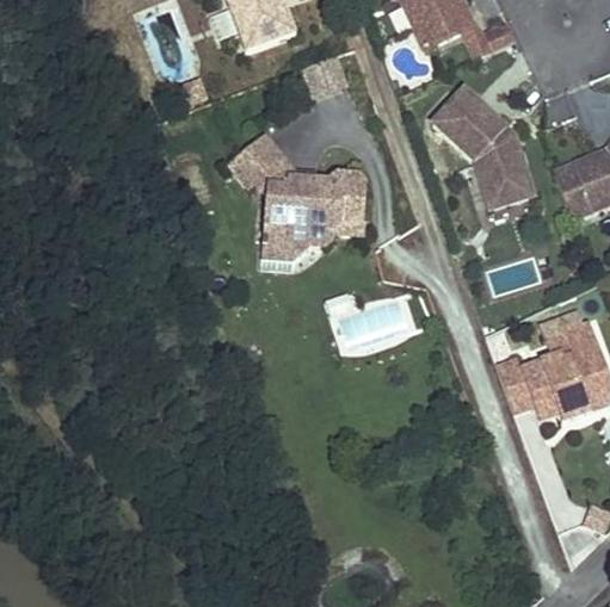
[(223,0),(245,56),(295,37),(281,0),(223,0)]
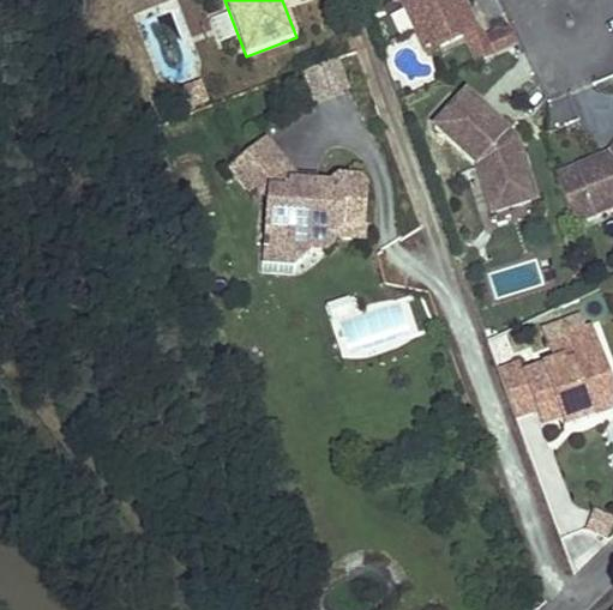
[(395,0),(402,0),(428,52),(478,26),(464,0),(395,0)]
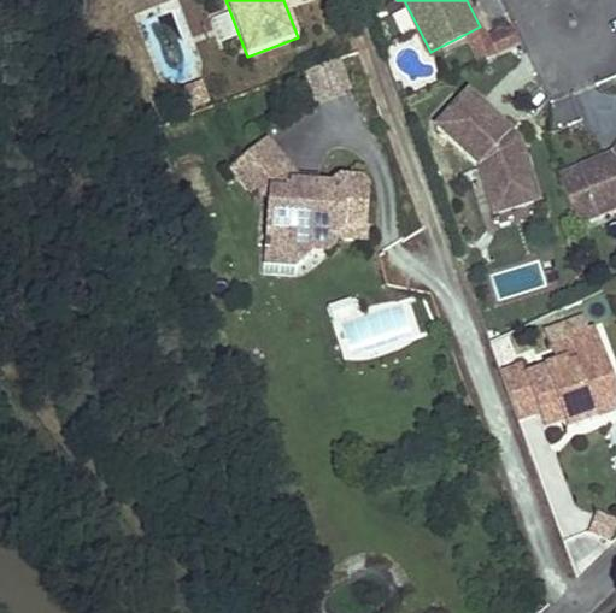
[(304,68),(314,99),(348,88),(339,58),(304,68)]
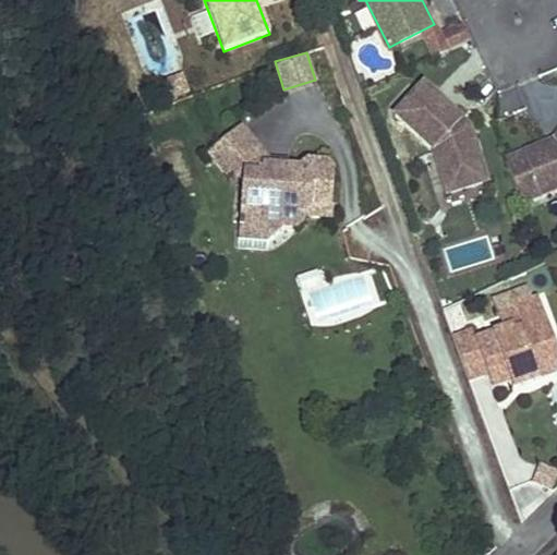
[(423,82),(395,111),(433,147),(440,173),(456,168),(460,185),(486,177),(475,143),(456,123),(461,118),(423,82)]
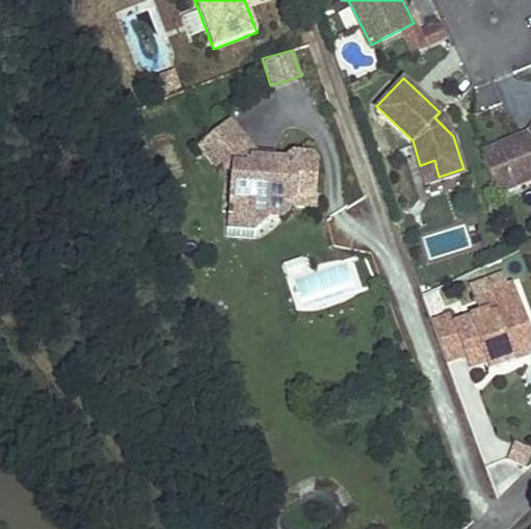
[(448,120),(440,112),(434,117),(453,136),(448,120)]
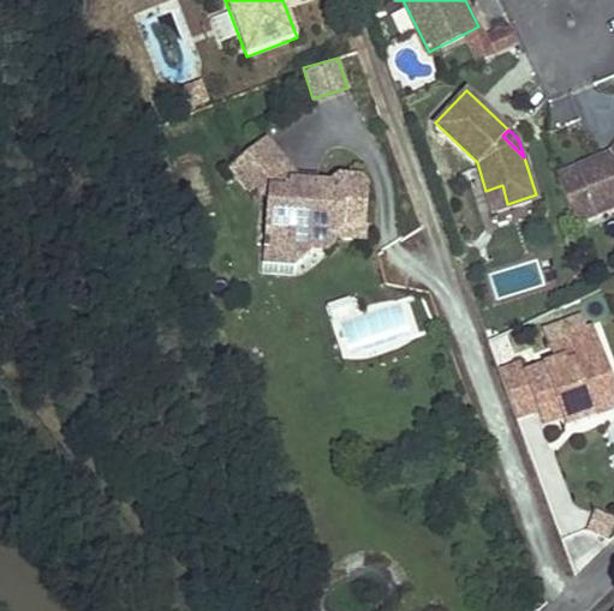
[(262,185),(286,162),(263,138),(239,161),(262,185)]
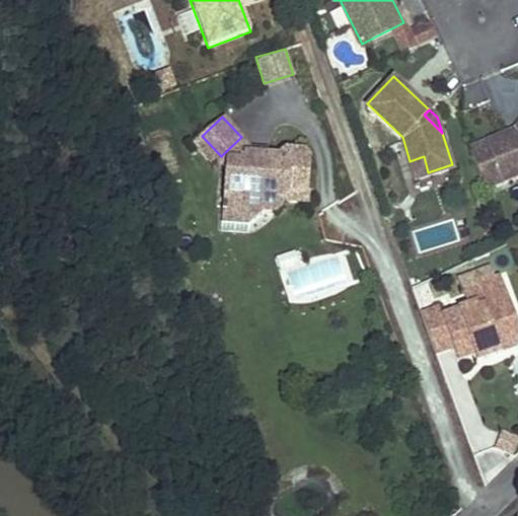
[(517,128),(515,130),(514,126),(469,143),(486,183),(517,170),(517,128)]
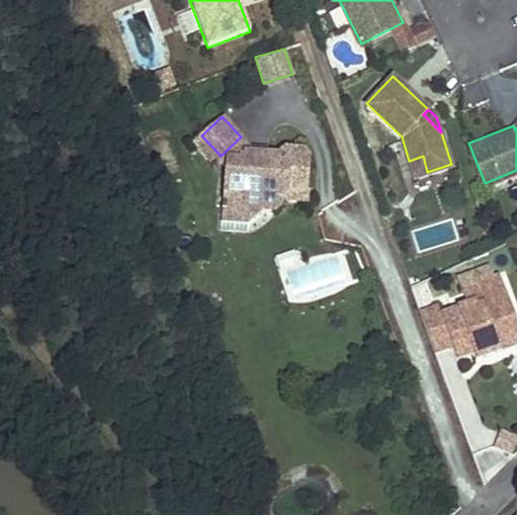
[(221,156),(201,136),(192,144),(210,164),(217,159),(221,156)]
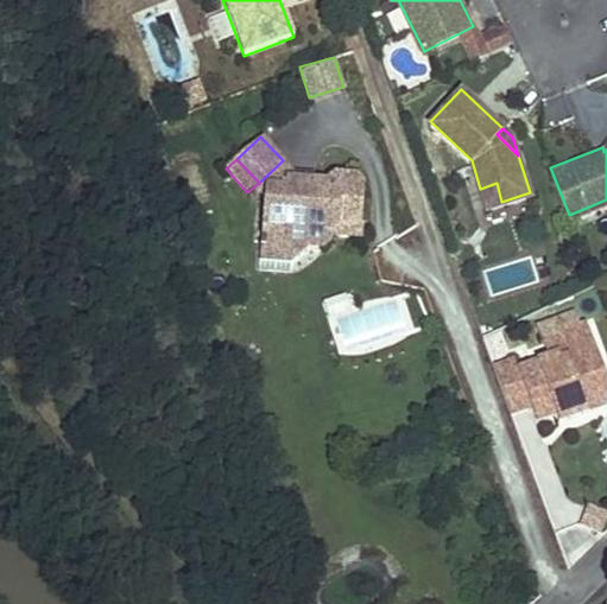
[(259,183),(254,186),(265,198),(266,189),(285,190),(286,182),(302,183),(302,188),(311,188),(311,183),(313,183),(314,175),(293,173),(283,160),(259,183)]
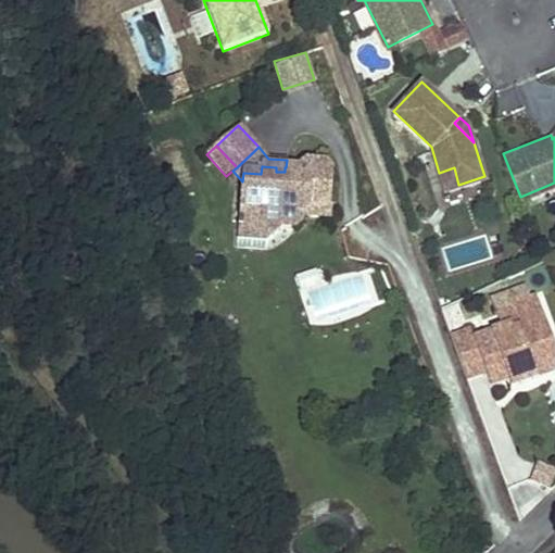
[(454,167),(439,173),(445,189),(458,185),(454,167)]
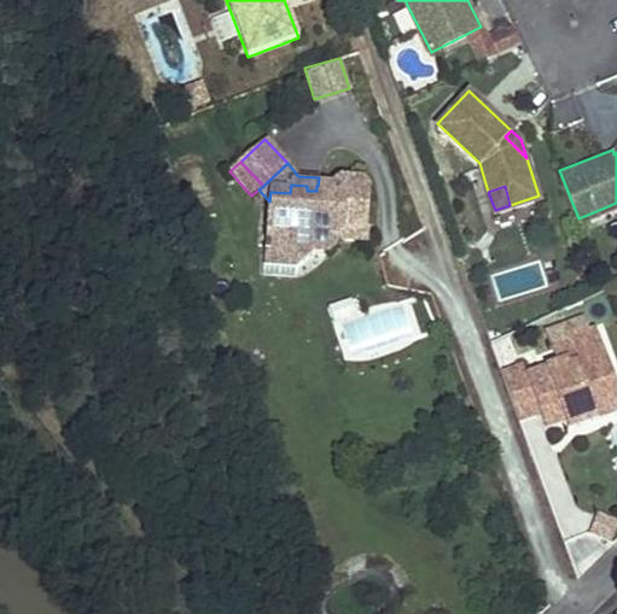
[(367,239),(367,227),(347,226),(339,233),(339,238),(367,239)]
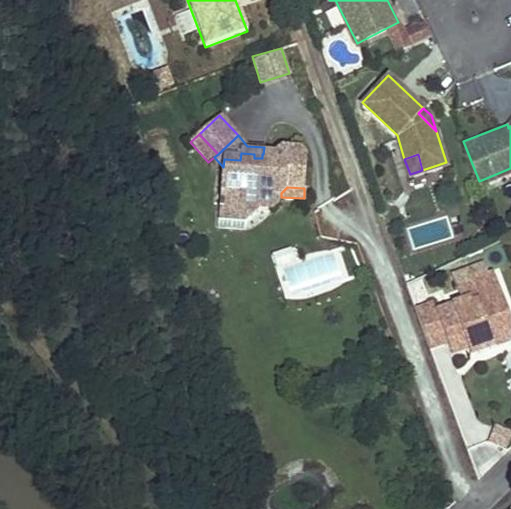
[(241,203),(221,201),(220,218),(246,220),(252,215),(241,203)]
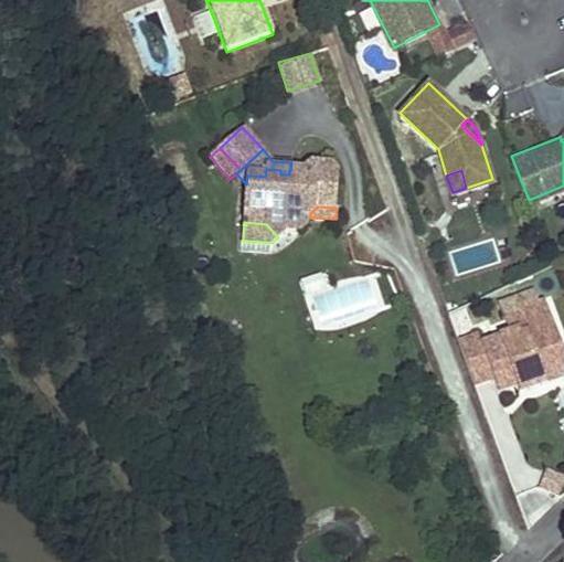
[(554,324),(545,301),(536,305),(545,327),(554,324)]
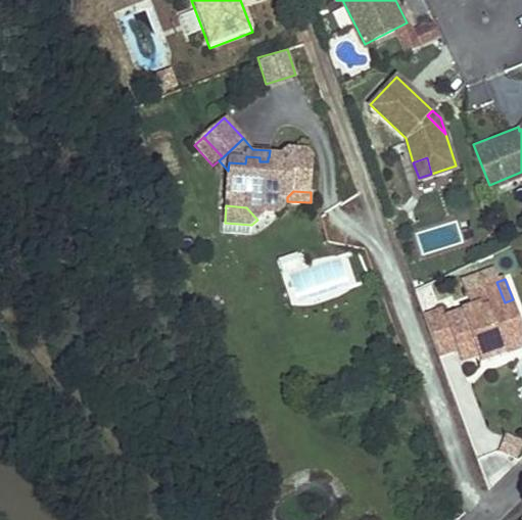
[(505,302),(496,282),(475,290),(480,305),(473,309),(447,318),(443,310),(426,316),(440,355),(457,348),(462,362),(478,356),(490,350),(493,358),(517,349),(509,325),(520,321),(513,299),(505,302)]
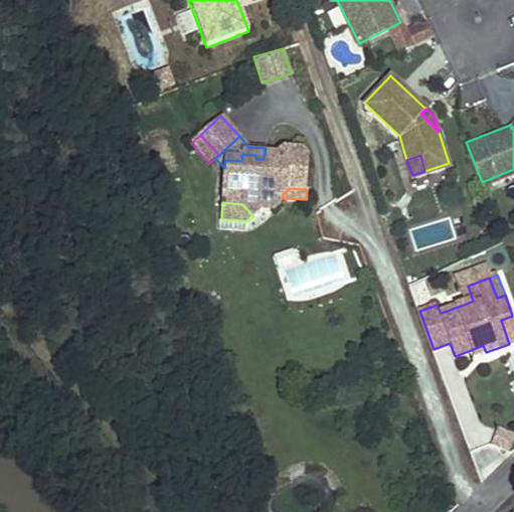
[(468,286),(461,288),(466,304),(473,301),(468,286)]
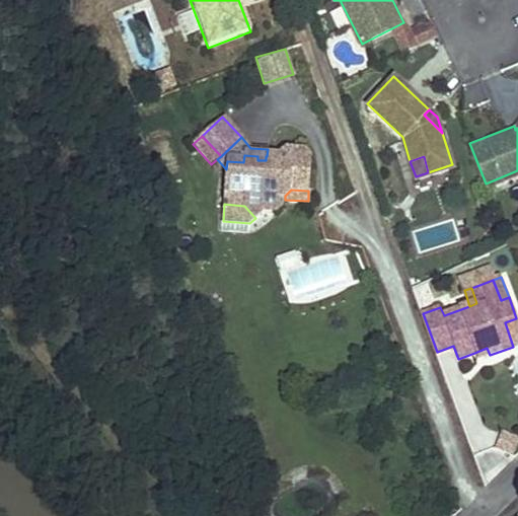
[(513,347),(517,345),(517,322),(516,318),(505,322),(513,347)]
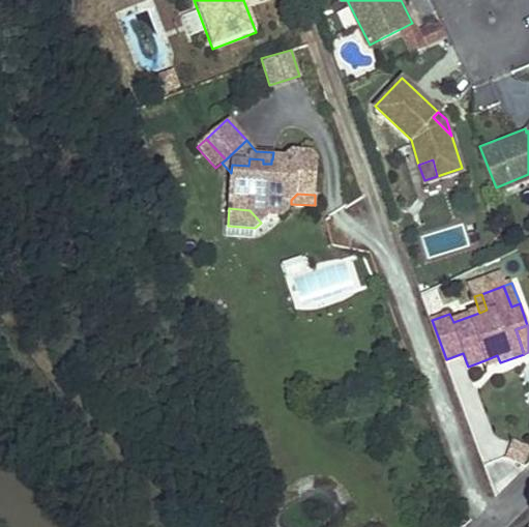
[(497,355),(485,360),(488,368),(500,362),(497,355)]
